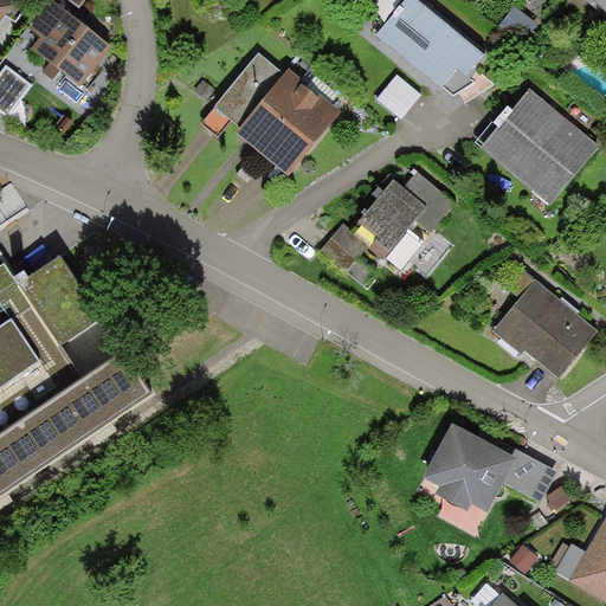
[(0,0),(0,24),(15,0),(0,0)]
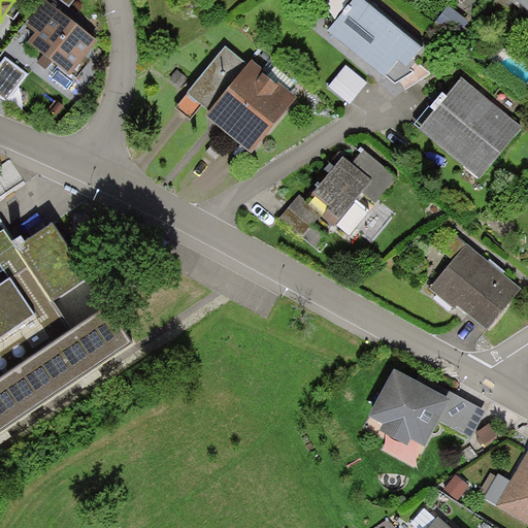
[(422,50),(362,0),(354,0),(328,31),(385,78),(399,61),(406,68),(422,50)]
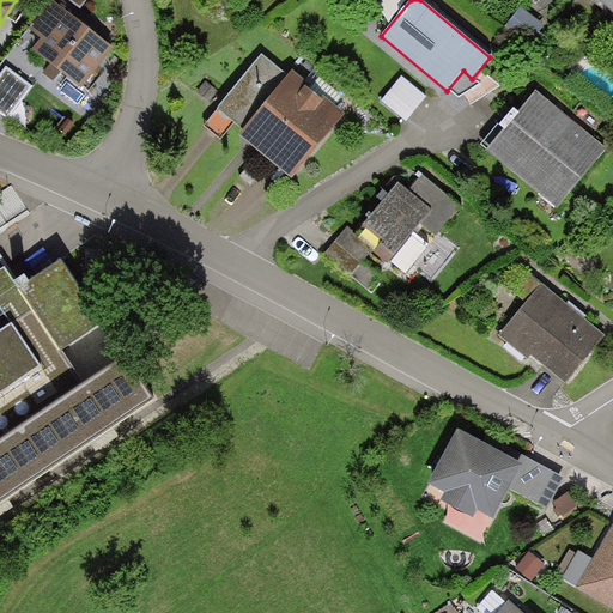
[(612,0),(592,0),(611,16),(612,13),(612,0)]
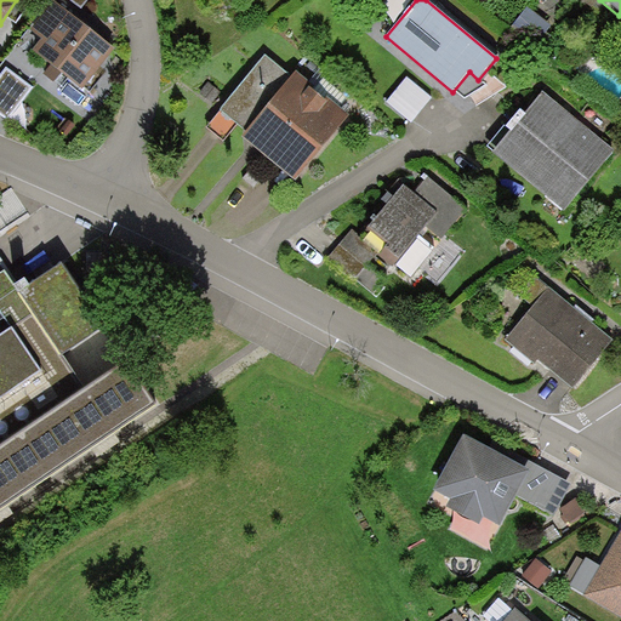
[(115,49),(53,1),(32,30),(43,39),(33,52),(83,91),(115,49)]
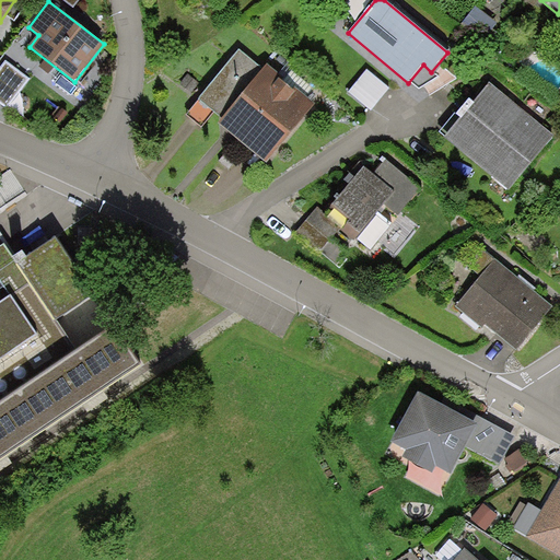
[(223,119),(264,69),(240,50),(200,101),(223,119)]
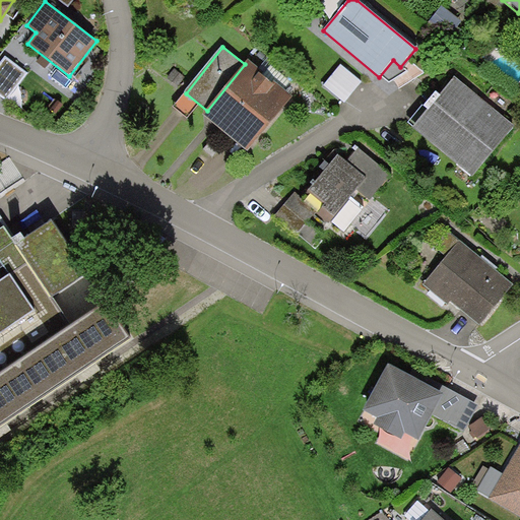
[(5,56),(0,63),(0,95),(7,101),(27,72),(5,56)]
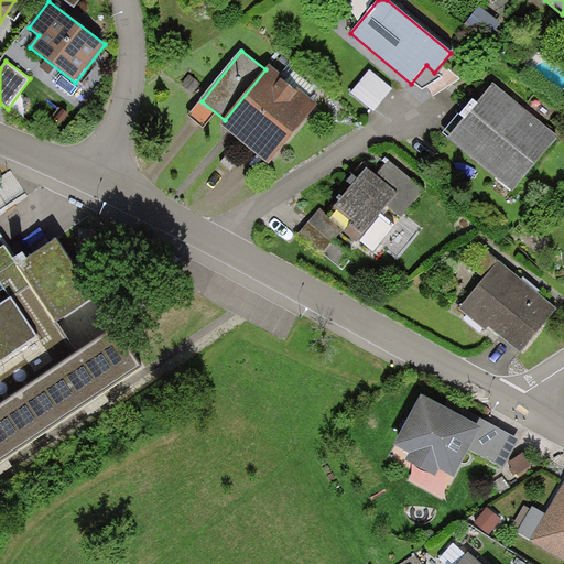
[(318,105),(269,65),(266,69),(225,120),(219,126),(269,165),(318,105)]
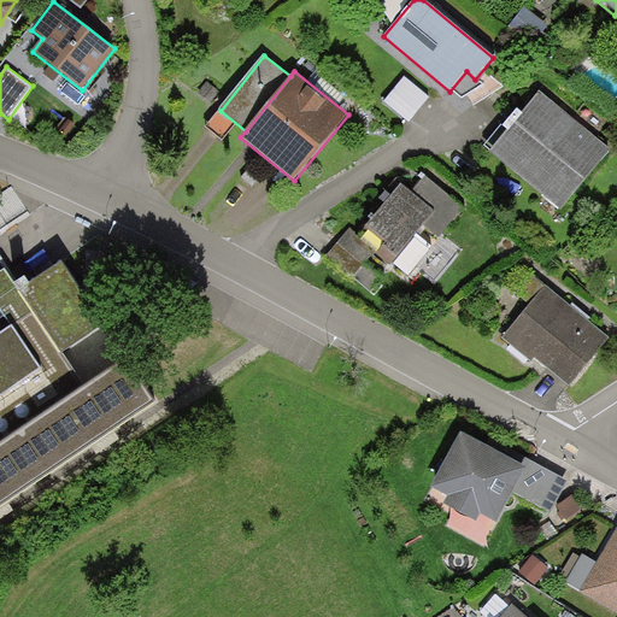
[(405,77),(385,104),(409,122),(429,97),(405,77)]
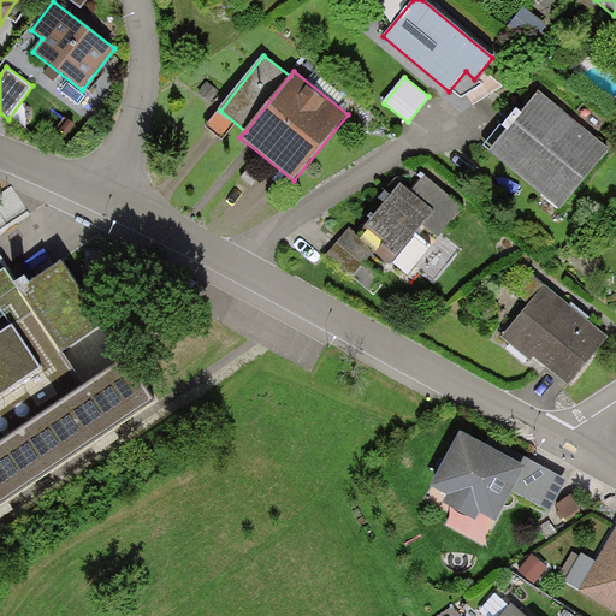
[(539,92),(489,153),(561,211),(610,149),(539,92)]
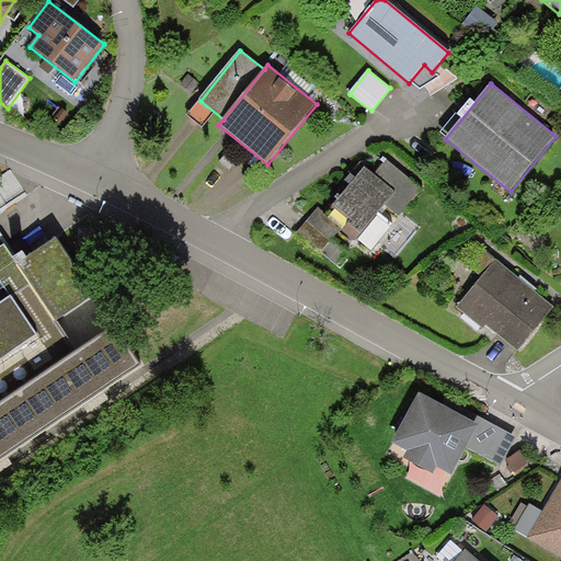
[(374,175),(365,168),(333,207),(352,221),(348,225),(362,236),(385,206),(399,217),(422,189),(386,160),(374,175)]
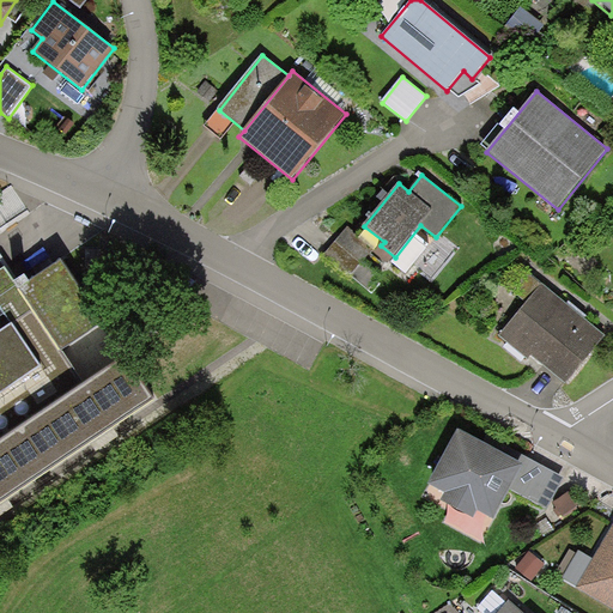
[(374,248),(346,226),(323,255),(350,277),(374,248)]
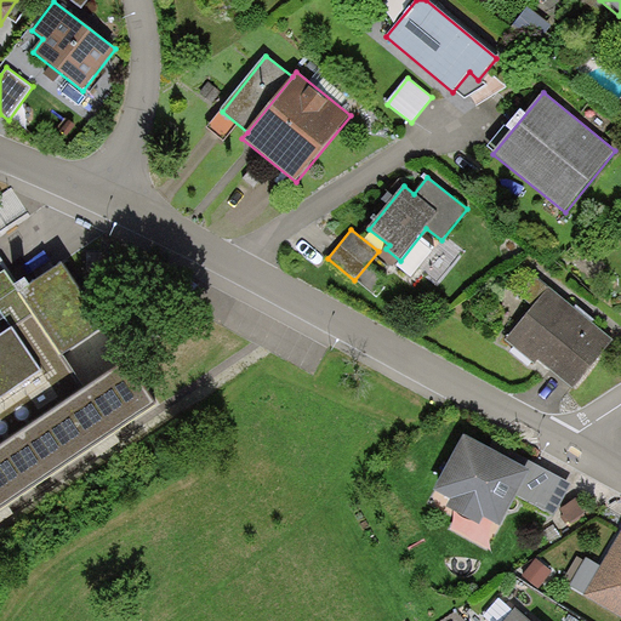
[(0,514),(157,410),(126,364),(87,391),(64,357),(106,329),(63,265),(29,288),(24,281),(15,288),(5,272),(0,273),(0,514)]
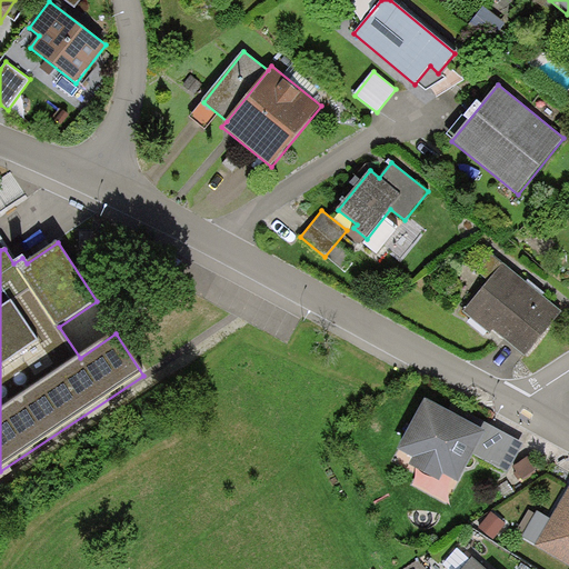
[(562,312),(489,253),(475,271),(488,281),(463,312),(490,335),(493,331),(526,358),(562,312)]
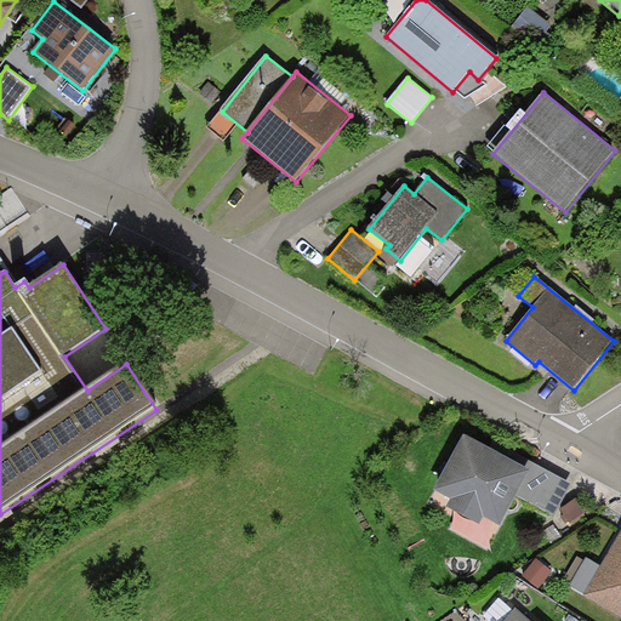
[(517,465),(463,437),(434,491),(451,500),(446,508),(479,525),(484,518),(500,527),(517,496),(530,472),(517,465)]
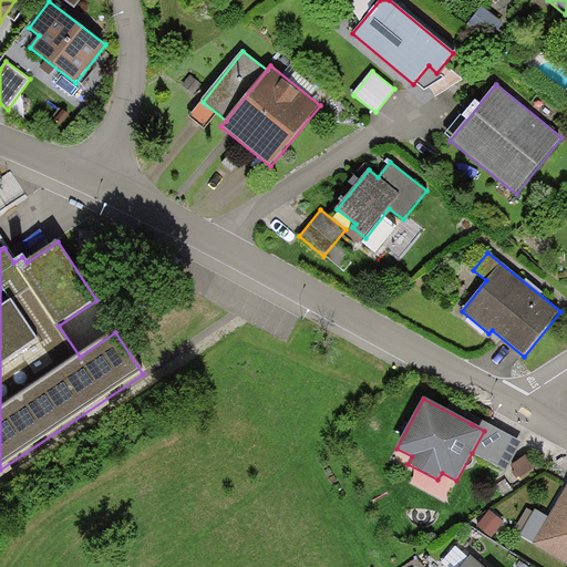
[(475,418),(472,424),(484,431),(472,453),(506,471),(522,442),(475,418)]
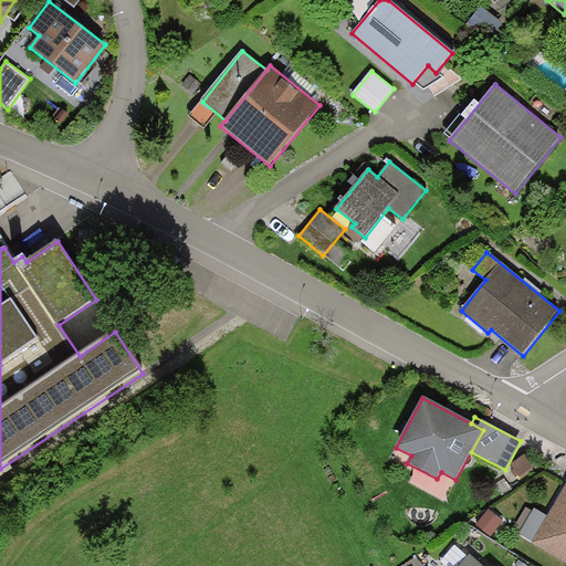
[(534,469),(525,456),(511,464),(519,479),(534,469)]
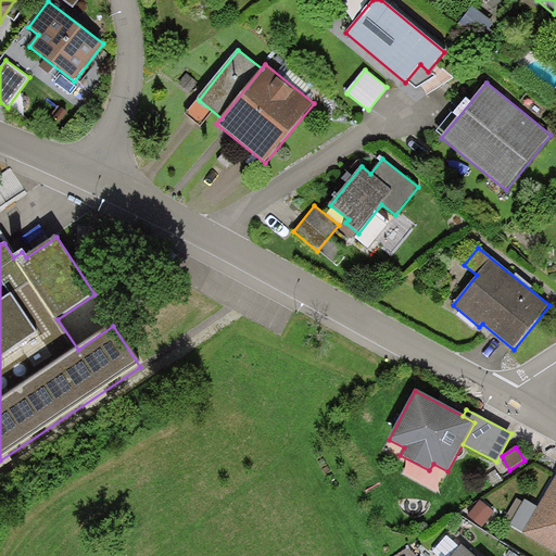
[(555,477),(538,508),(526,501),(510,525),(523,532),(522,533),(555,553),(555,477)]
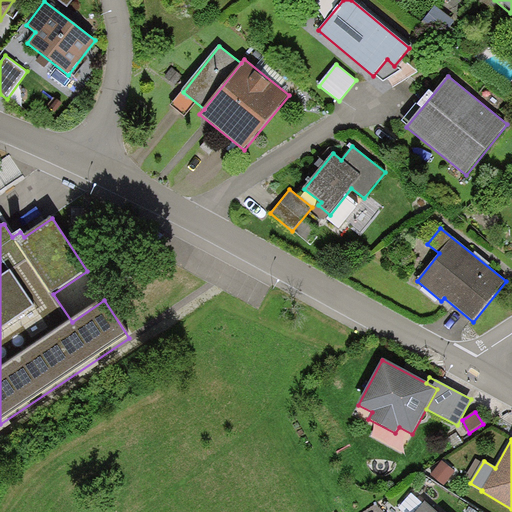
[(455,472),(441,461),(430,474),(444,485),(455,472)]
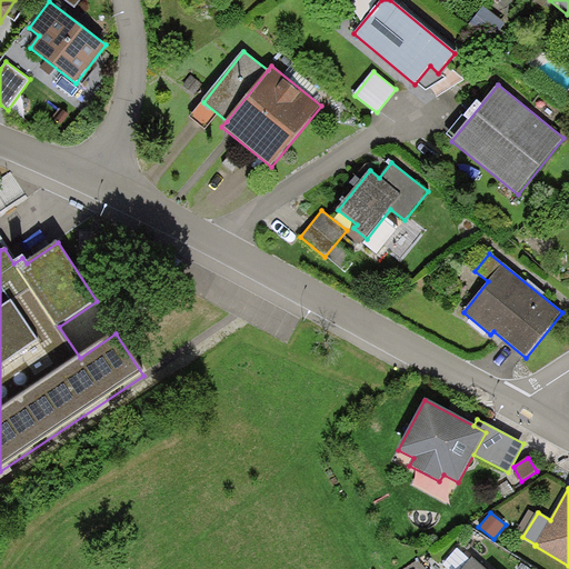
[(486,568),(473,558),(462,568),(486,568)]
